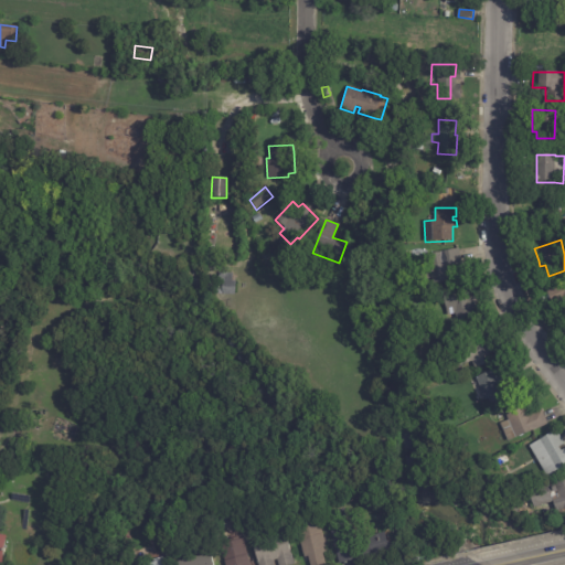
[(347,247),(353,248),(350,259),(344,257),(347,247)]
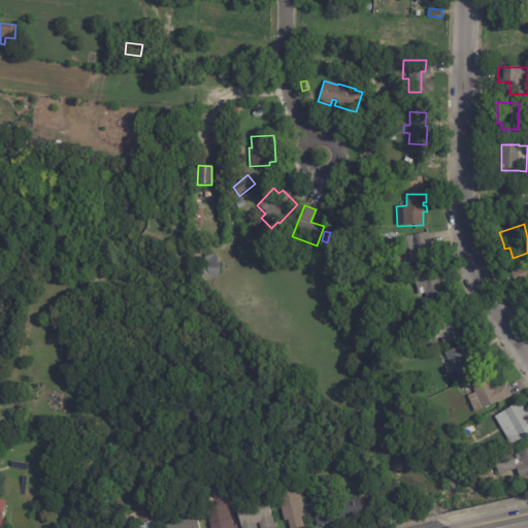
[(429,235),(431,245),(421,249),(423,262),(402,266),(397,238),(428,232),(429,235)]
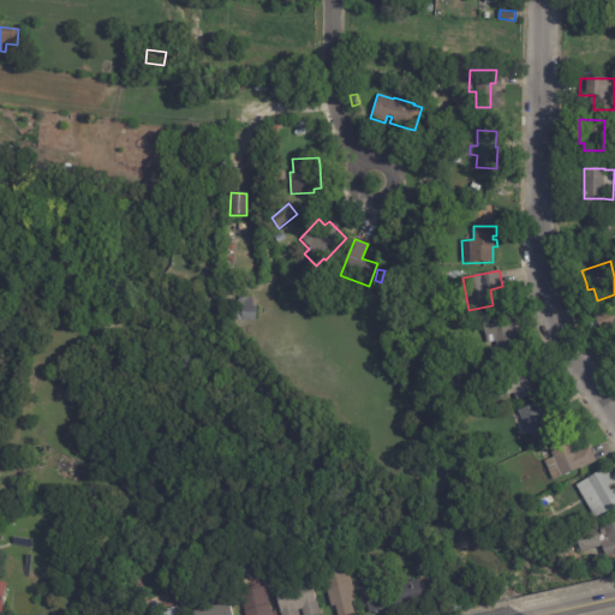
[(255,322),(234,321),(234,306),(240,306),(240,298),(252,298),(252,306),(256,306),(255,322)]
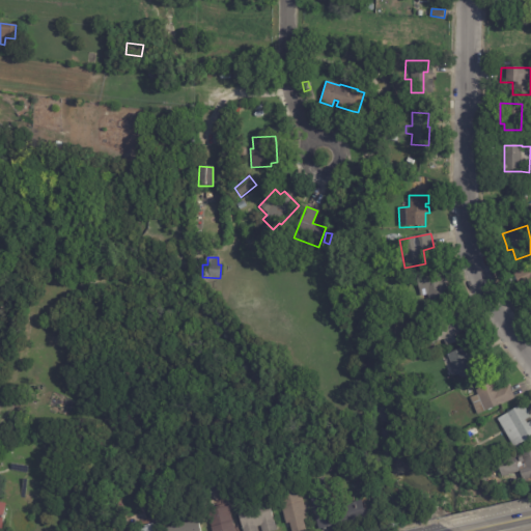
[(530,287),(528,281),(520,285),(513,273),(530,264),(530,287)]
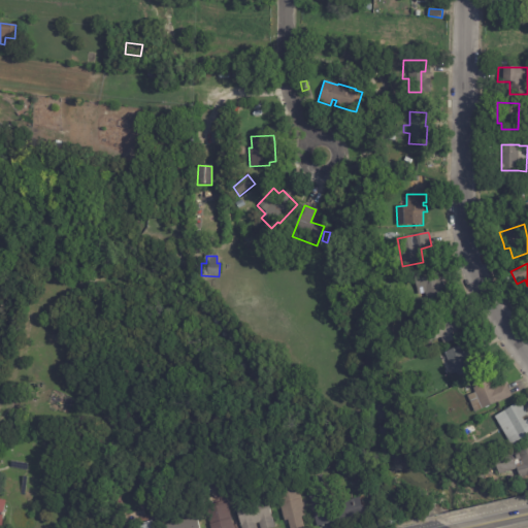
[(438,274),(439,279),(443,278),(447,300),(426,303),(424,288),(416,289),(414,276),(437,272),(438,274)]
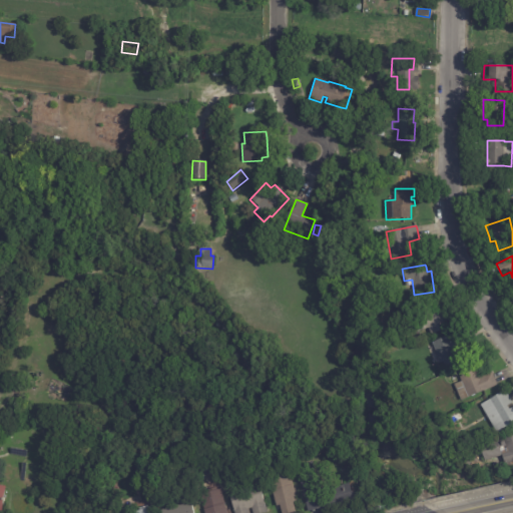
[(442,300),(448,316),(445,317),(449,329),(431,335),(429,329),(418,332),(413,318),(426,313),(423,306),(442,299),(442,300)]
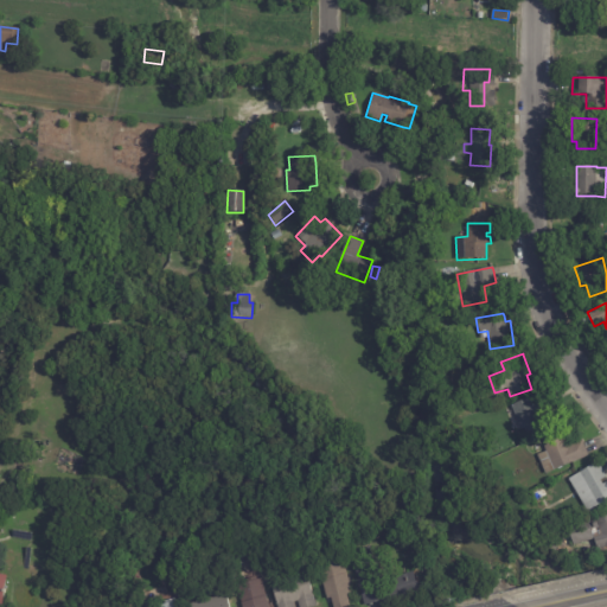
[(545,393),(551,406),(538,411),(545,427),(528,435),(522,423),(519,425),(511,406),(545,391),(545,393)]
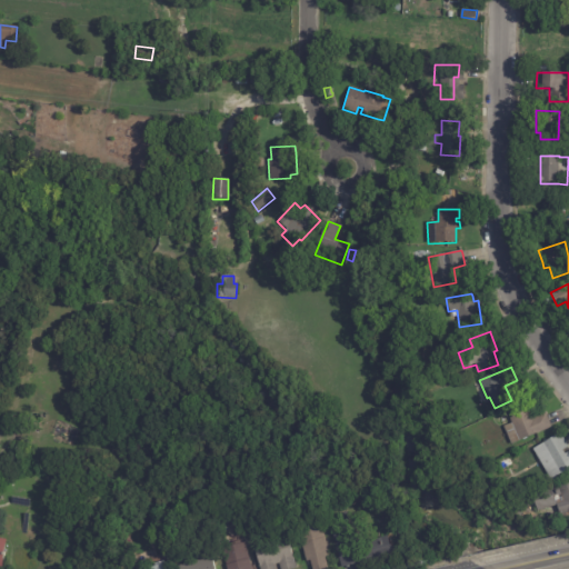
[(547,416),(551,428),(511,445),(503,427),(512,423),(510,418),(512,418),(510,412),(528,405),(533,419),(546,413),(547,416)]
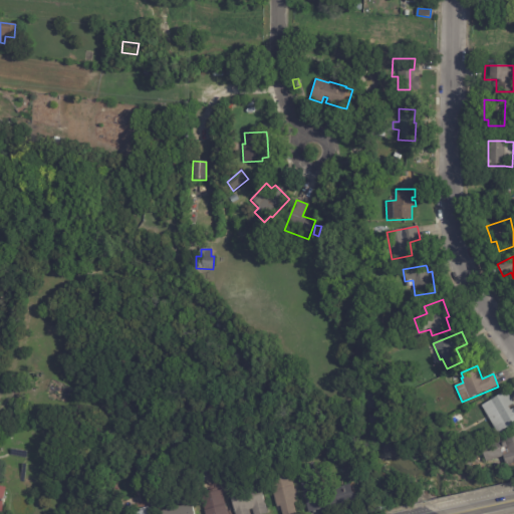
[(507,394),(513,404),(508,407),(511,411),(513,409),(513,423),(497,434),(489,420),(487,422),(484,417),(487,416),(482,407),(506,392),(507,394)]
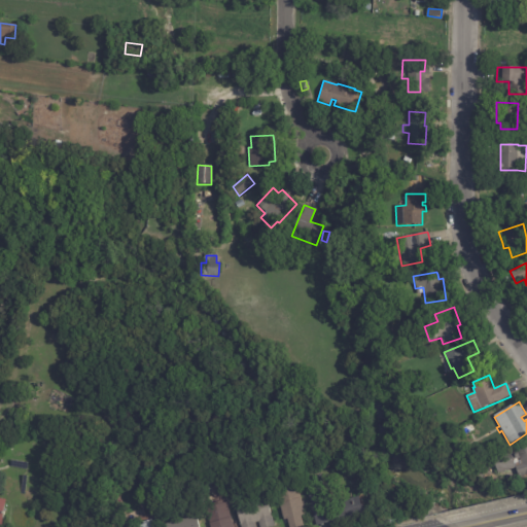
[(526,476),(526,477),(518,450),(526,447),(526,476)]
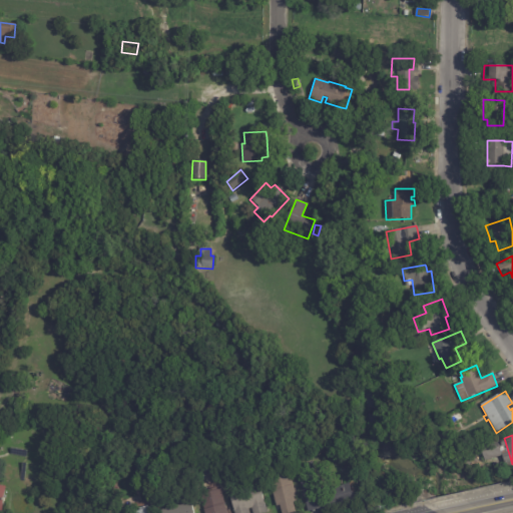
[(508,457),(503,459),(502,457),(484,462),(479,445),(503,437),(509,457),(508,457)]
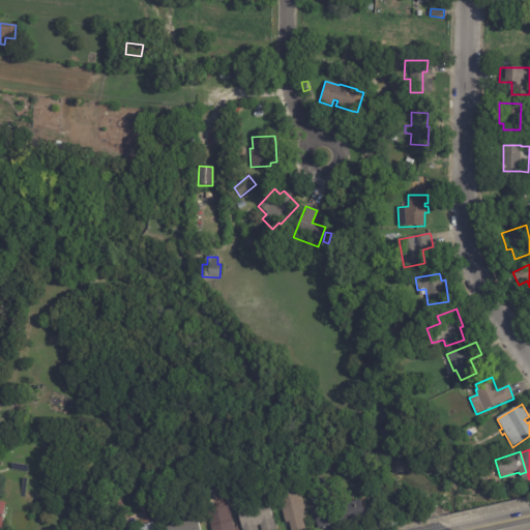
[(493,461),(495,468),(487,471),(484,463),(493,461)]
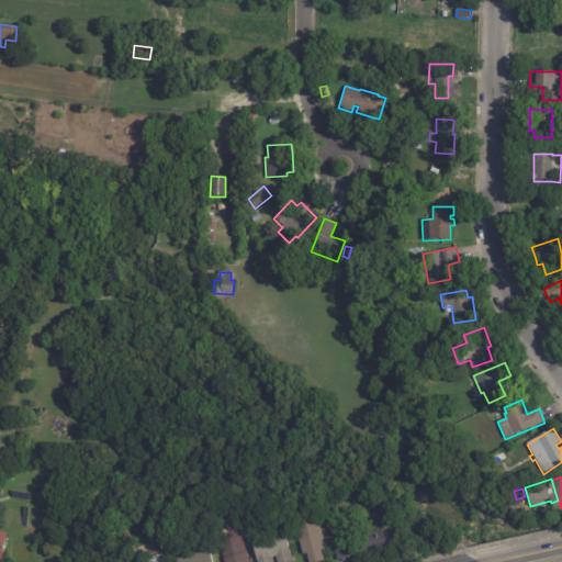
[(348,558),(337,561),(323,512),(339,506),(349,540),(382,530),(386,547),(348,558)]
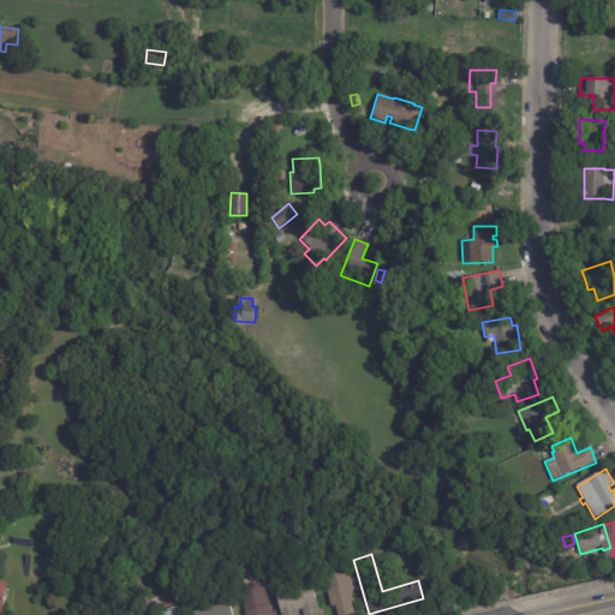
[(350,584),(352,592),(353,592),(354,596),(353,596),(356,602),(351,603),(353,614),(335,614),(334,609),(329,607),(320,571),(344,563),(350,584)]
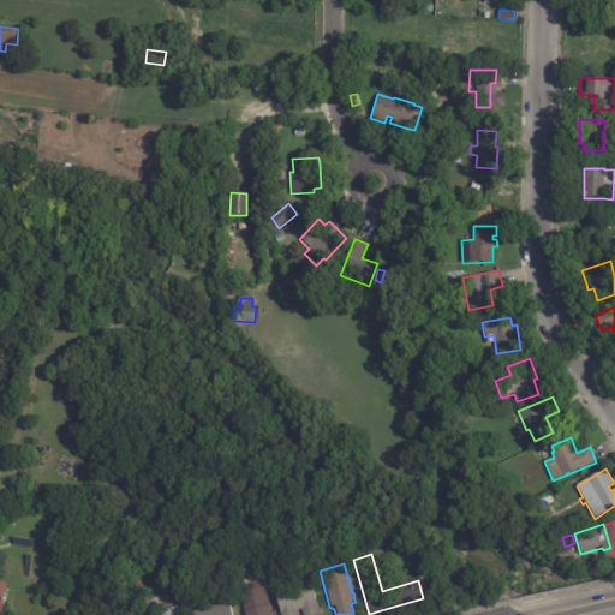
[(280,614),(273,591),(309,580),(320,614),(302,614),(300,610),(296,611),(297,614),(280,614)]
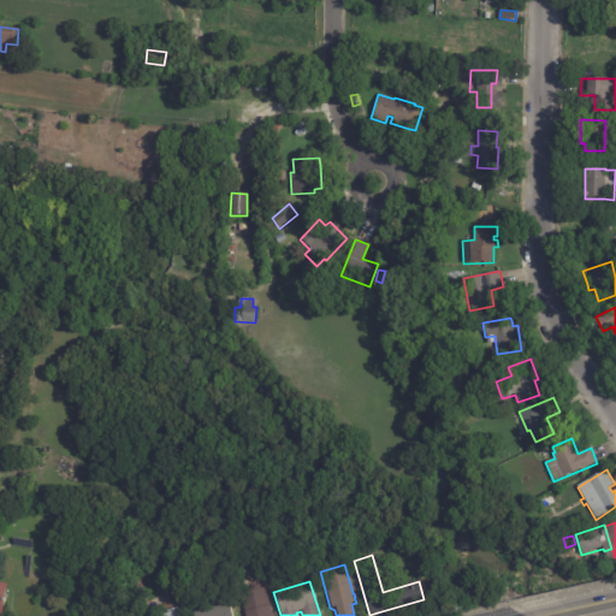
[(270,614),(270,615),(271,615),(243,615),(238,594),(264,588),(270,614)]
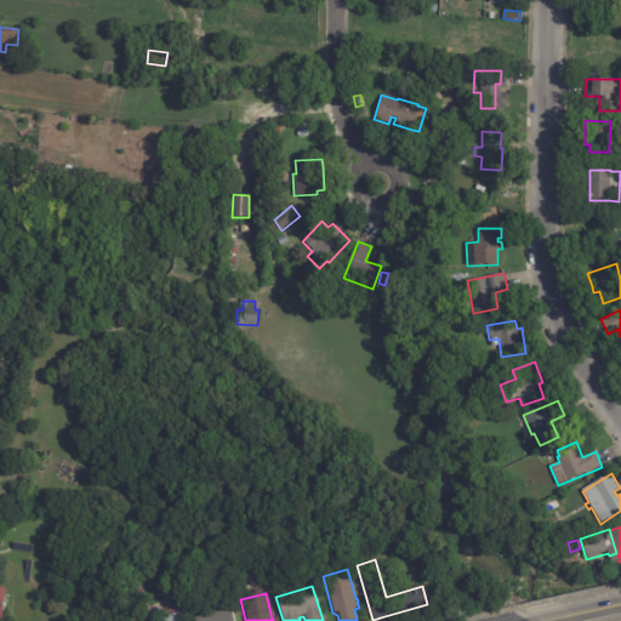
[(194,620),(231,609),(234,620),(194,620)]
